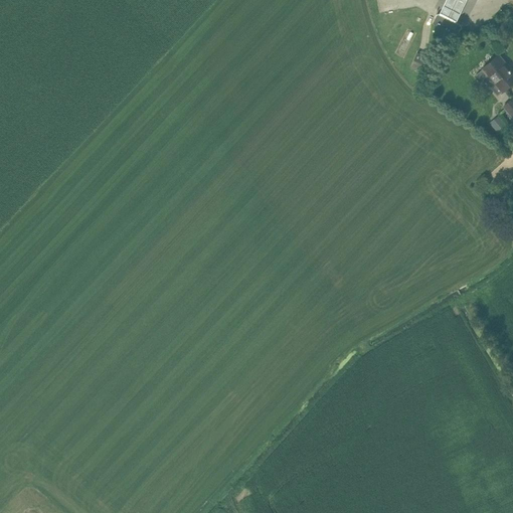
[(467,0),(447,0),(440,15),(456,24),(467,0)]
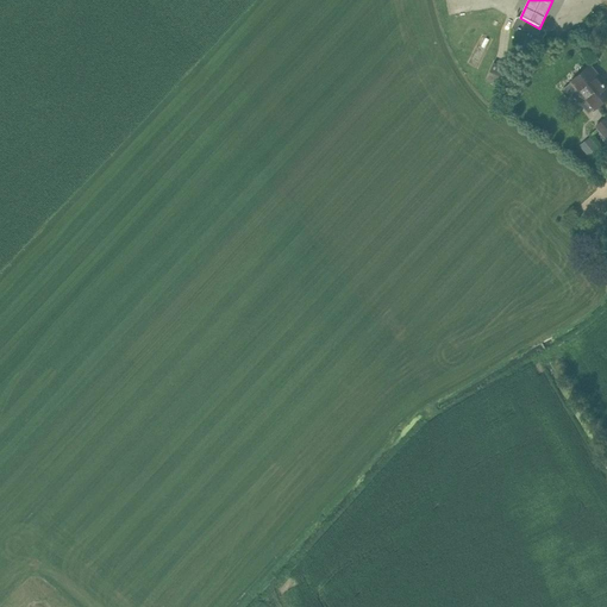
[(532,42),(542,41),(544,35),(543,32),(518,18),(515,19),(509,30),(532,42)]
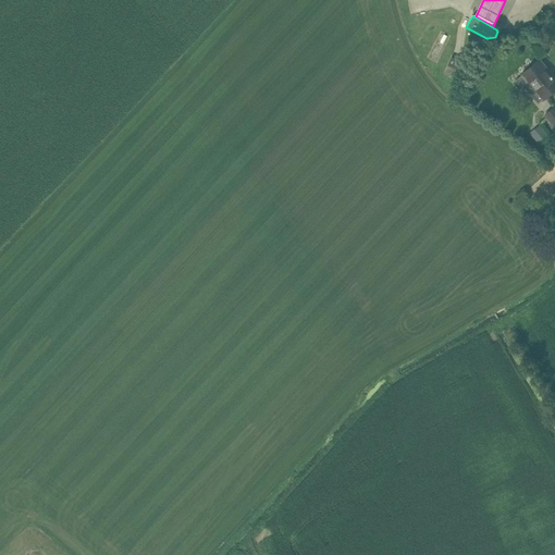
[(539,62),(520,76),(541,102),(554,89),(554,84),(551,79),(552,78),(551,76),(549,78),(544,73),(546,71),(539,62)]
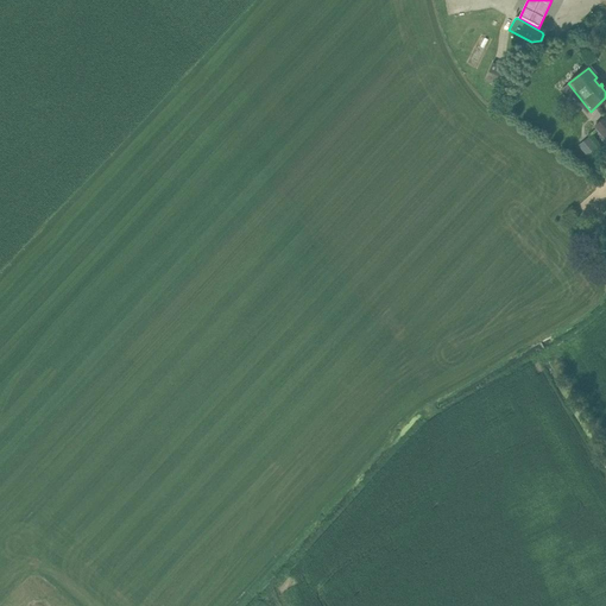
[(594,128),(605,141),(605,121),(605,120),(594,128)]
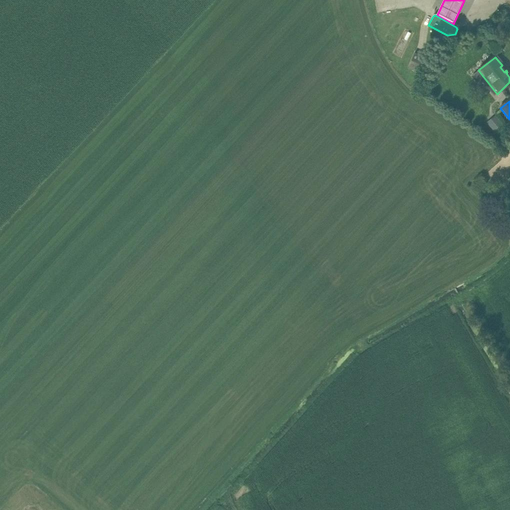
[(497,146),(501,151),(509,144),(504,139),(497,146)]
